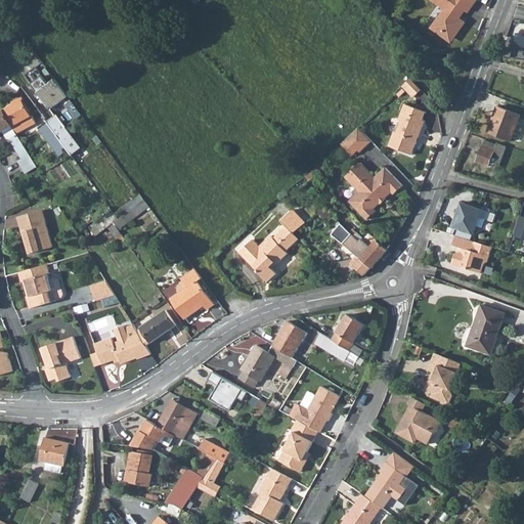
[(468,12),(476,0),(432,0),(446,9),(437,23),(438,28),(444,32),(442,35),(448,40),(453,39),(466,23),(460,18),(465,10),(468,12)]
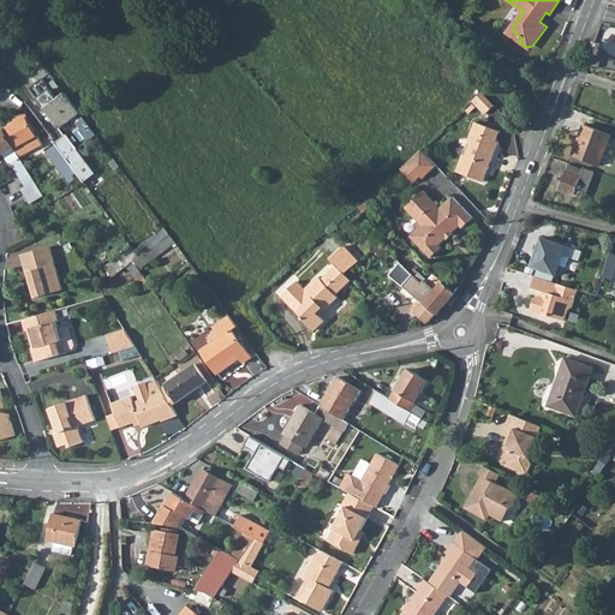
[(507,34),(519,41),(521,37),(514,33),(513,27),(507,34)]
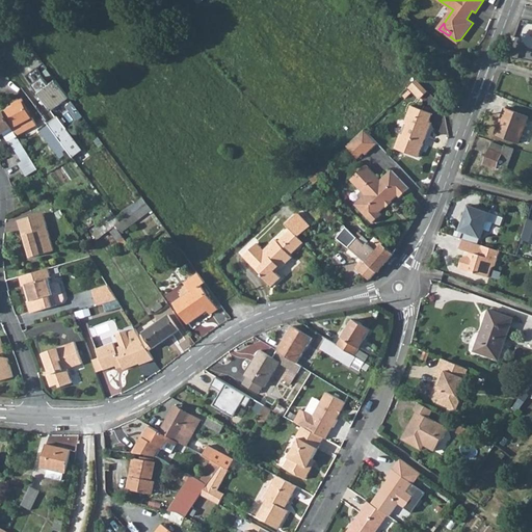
[(427,90),(417,79),(410,85),(422,97),(427,90)]
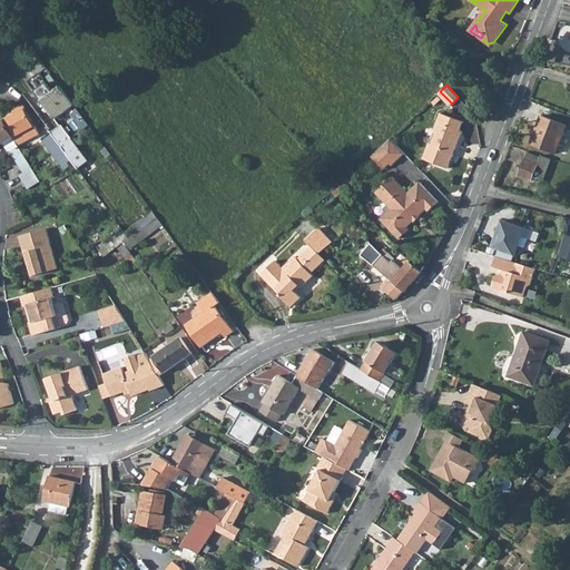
[(56,119),(70,108),(75,105),(60,87),(42,100),(56,119)]
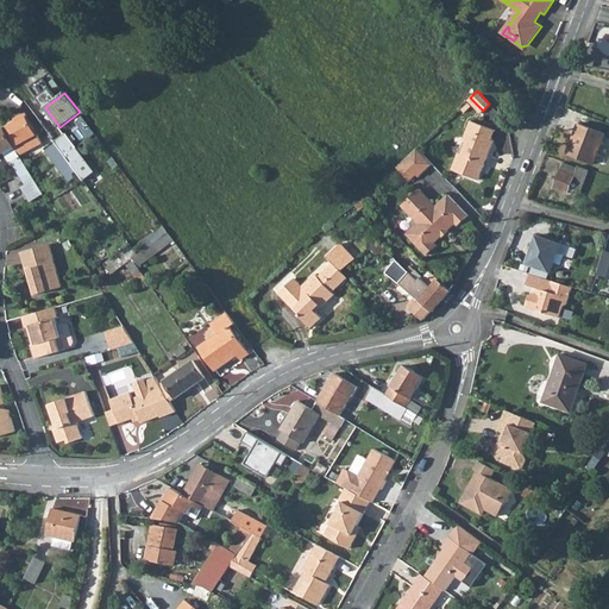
[(483,111),(470,98),(468,100),(481,113),(483,111)]
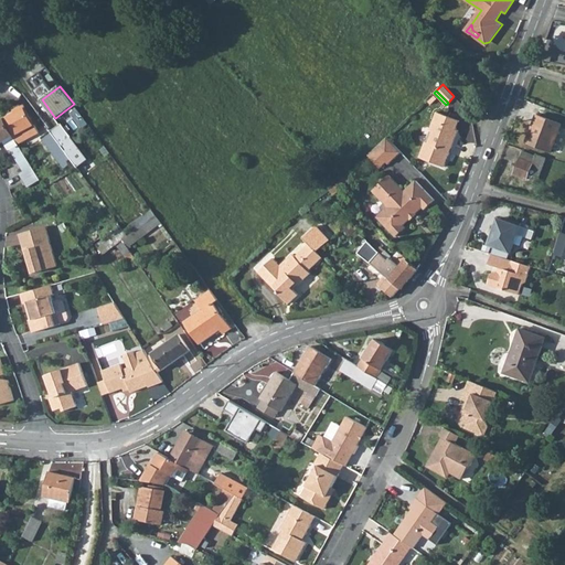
[(77,124),(84,118),(74,104),(70,107),(75,115),(72,117),(77,124)]
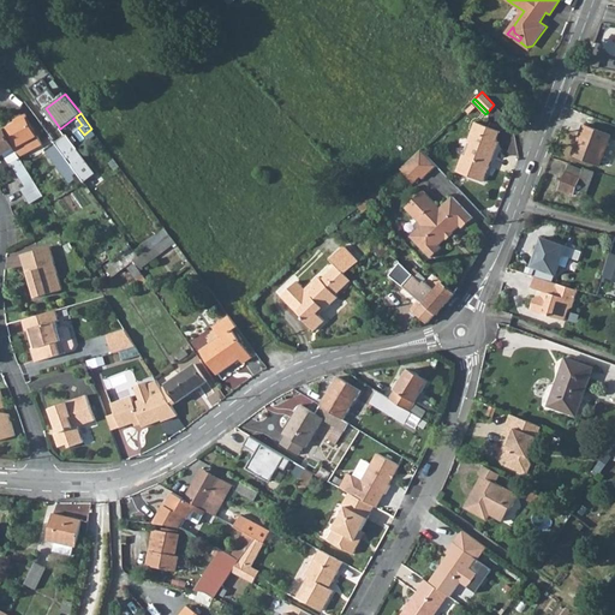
[(17,123),(5,130),(7,135),(10,139),(16,149),(18,148),(22,155),(42,144),(37,135),(25,114),(15,120),(17,123)]
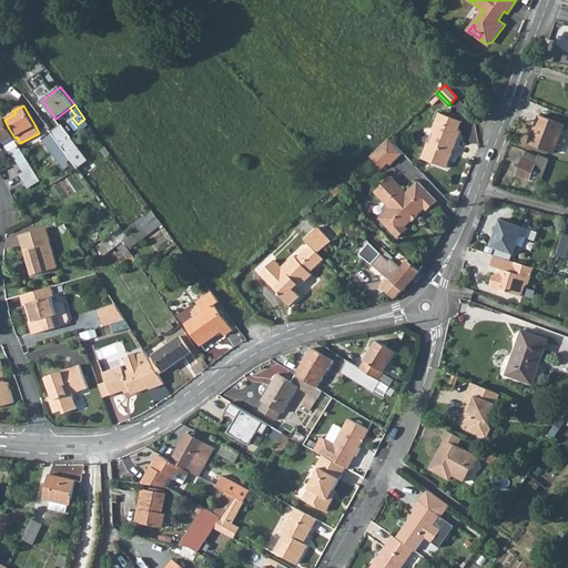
[(565,122),(539,114),(529,143),(555,152),(565,122)]
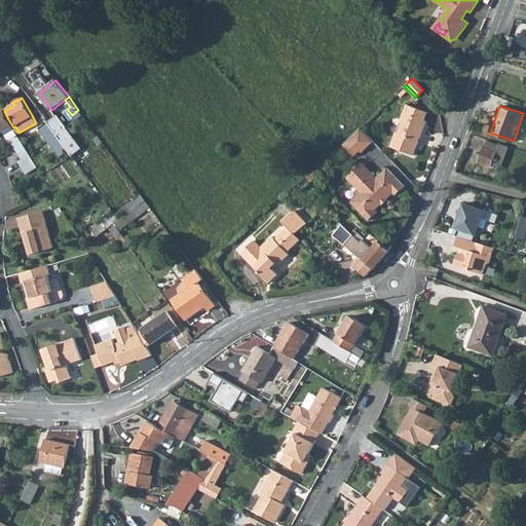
[(401,123),(402,123),(399,135),(397,134),(391,148),(415,156),(427,122),(425,122),(428,114),(407,107),(401,123)]
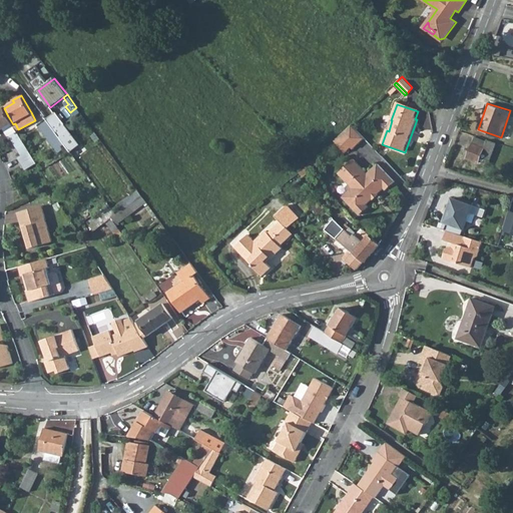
[(13,124),(8,116),(6,112),(4,108),(0,109),(0,130),(3,129),(9,138),(11,137),(22,155),(19,157),(26,169),(36,163),(32,156),(28,150),(24,143),(21,137),(17,130),(14,125),(13,124)]
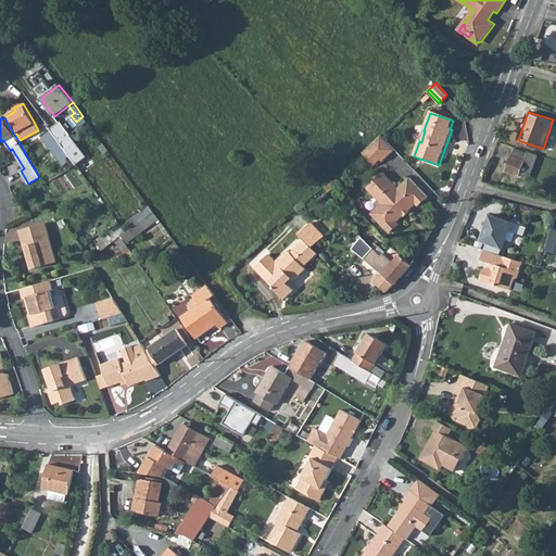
[(88,156),(61,122),(51,129),(71,156),(77,164),(88,156)]
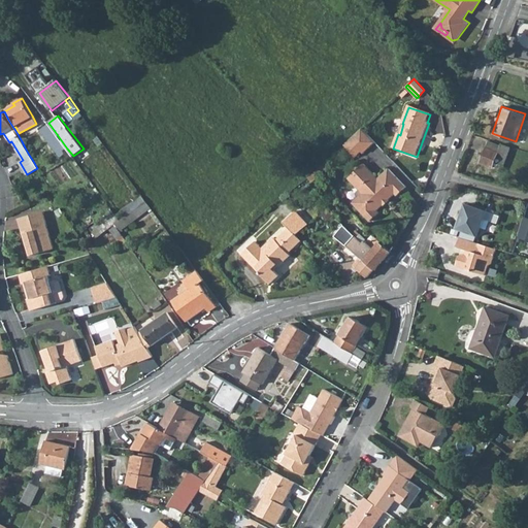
[(48,123),(39,130),(58,155),(67,149),(48,123)]
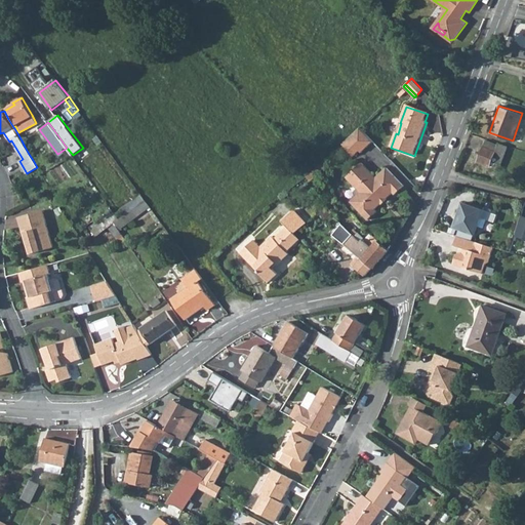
[(372,142),(359,127),(341,144),(353,156),(359,151),(360,153),(372,142)]
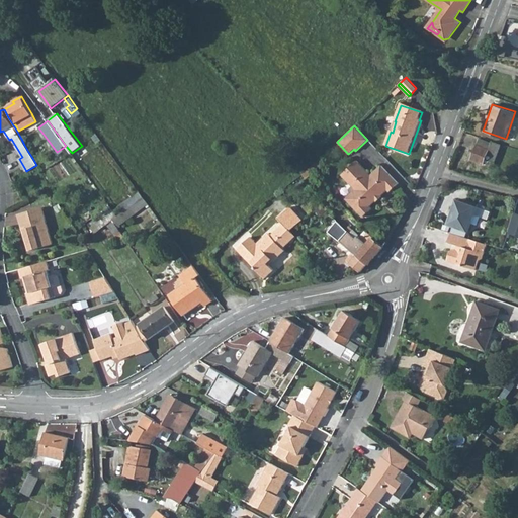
[(91,138),(96,145),(101,141),(96,135),(91,138)]
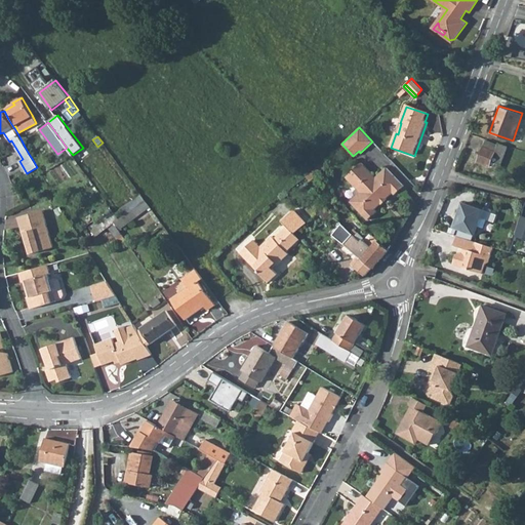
[(497,151),(499,145),(486,140),(485,147),(497,151)]
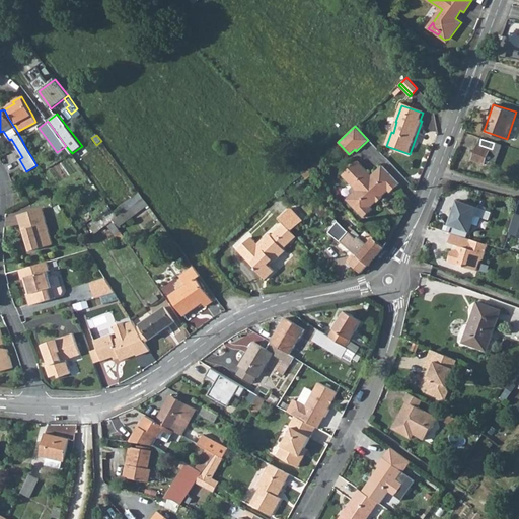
[(492,149),(479,145),(473,160),(496,167),(503,145),(494,142),(494,143),(492,149)]
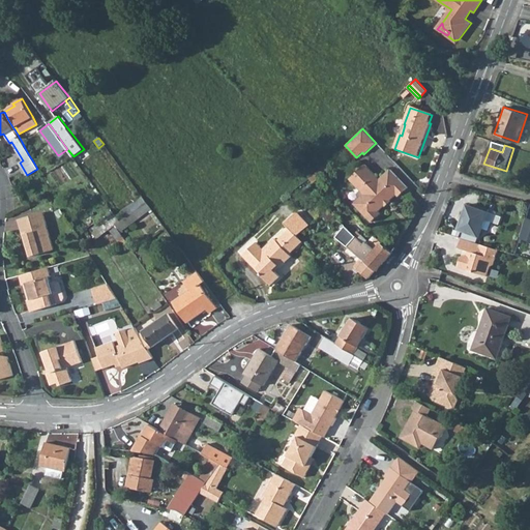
[(381,180),(366,166),(350,180),(364,196),(354,205),(372,223),(381,215),(379,213),(386,206),(384,204),(388,201),(390,203),(396,197),(399,198),(408,189),(391,171),(381,180)]
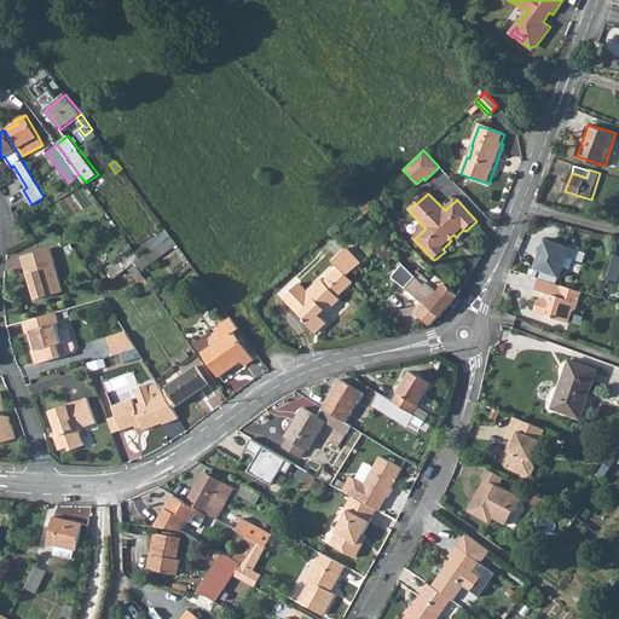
[(171,236),(167,231),(157,237),(162,244),(167,241),(171,238),(171,236)]
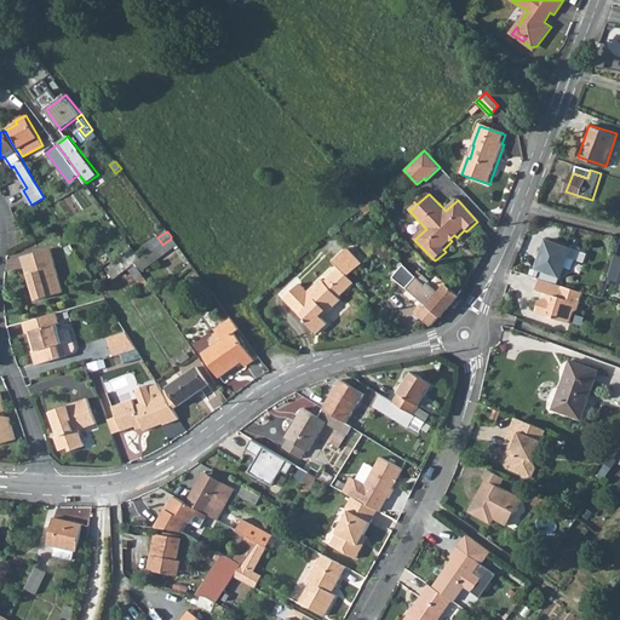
[(158,237),(156,236),(136,251),(143,259),(162,245),(158,237)]
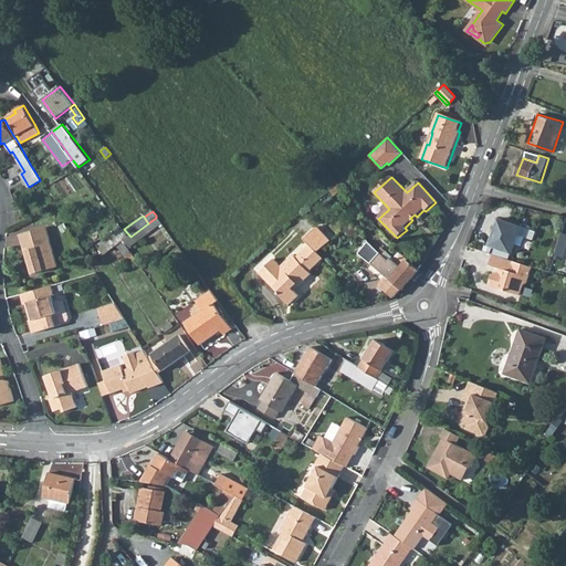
[(161,224),(158,219),(156,218),(153,220),(157,228),(161,224)]
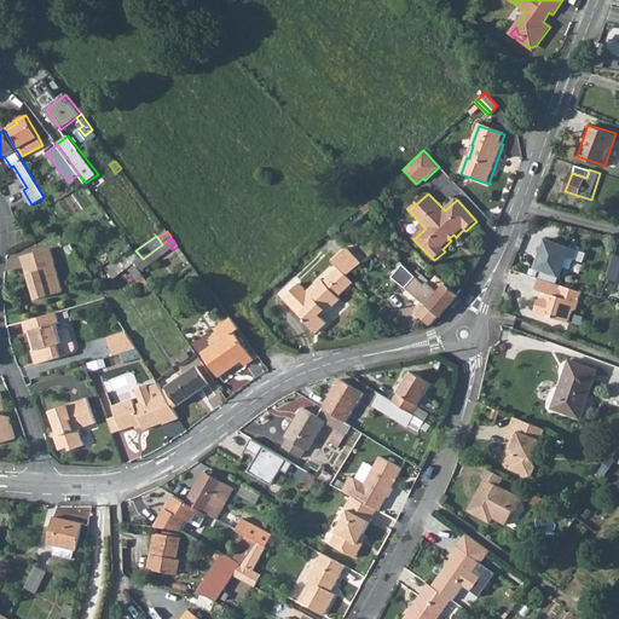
[(167,241),(162,244),(143,259),(136,264),(142,273),(145,271),(143,268),(172,249),(167,241)]
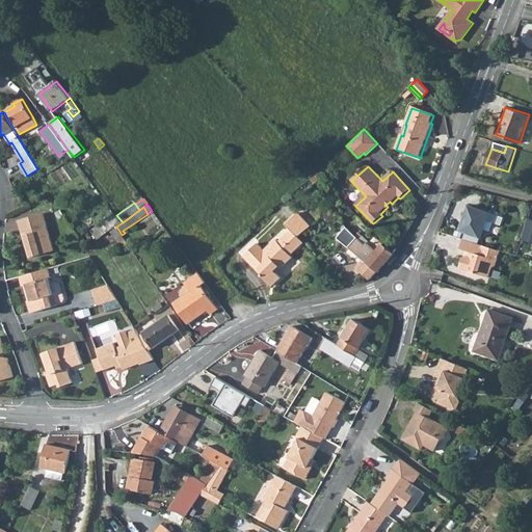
[(489,214),(470,207),(460,230),(481,238),(489,214)]
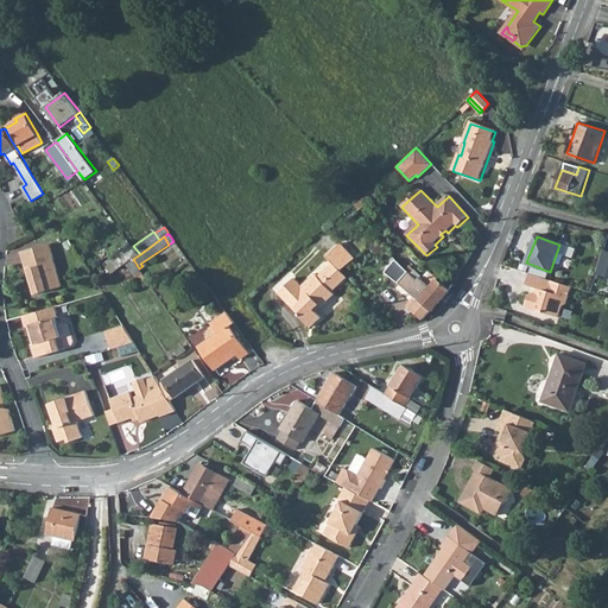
[(334,264),(342,272),(359,257),(343,241),(327,255),(334,264)]
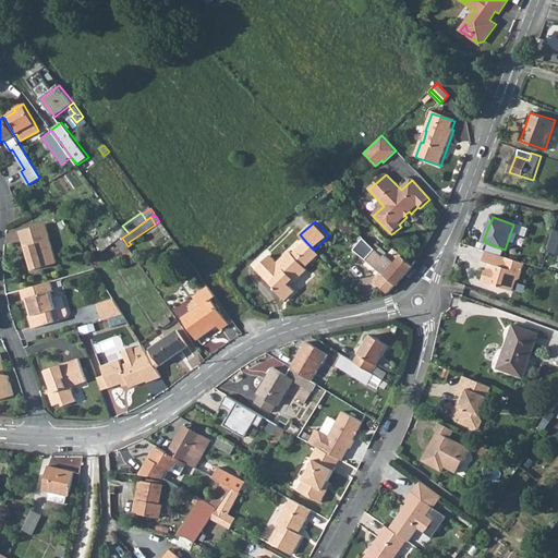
[(45,223),(19,229),(28,269),(55,263),(45,223)]
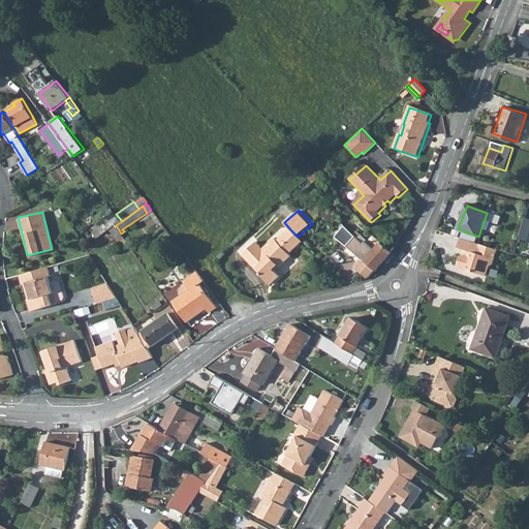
[(109,230),(116,225),(122,221),(116,214),(103,223),(109,230)]
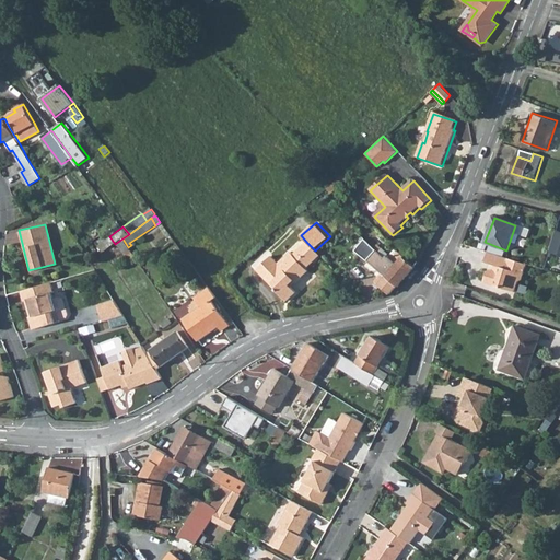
[(559,231),(556,231),(549,252),(559,256),(559,231)]
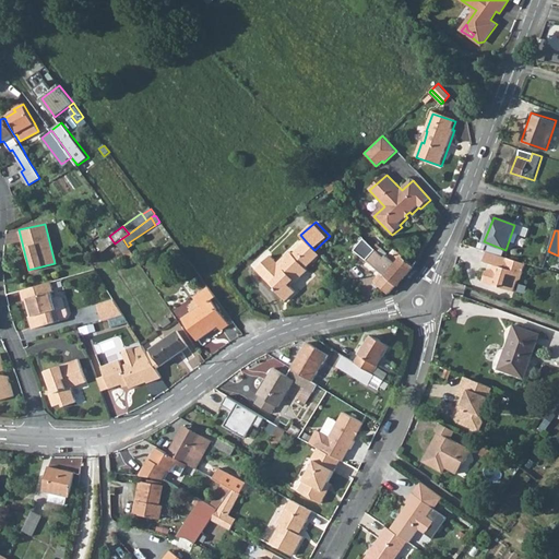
[(355,251),(381,273),(392,260),(389,258),(385,254),(383,258),(372,248),(365,240),(355,251)]
